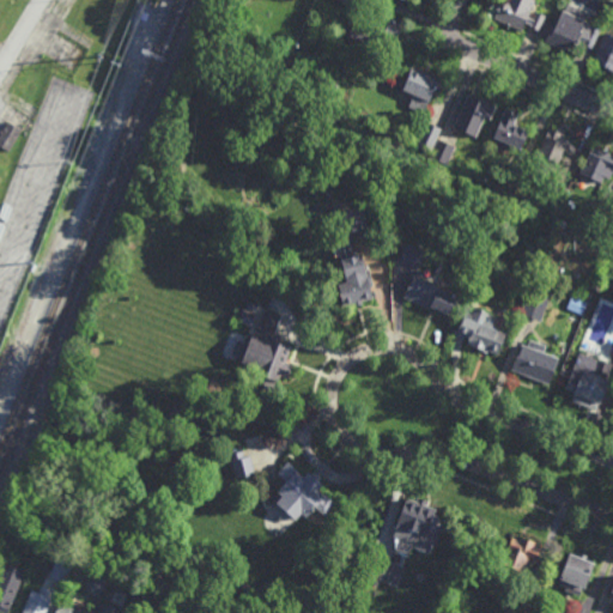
[(534,0),(528,16),(533,18),(535,10),(546,14),(540,30),(529,26),(530,24),(526,22),(522,30),(493,18),(497,11),(501,13),(503,8),(495,5),(497,0),(534,0)]
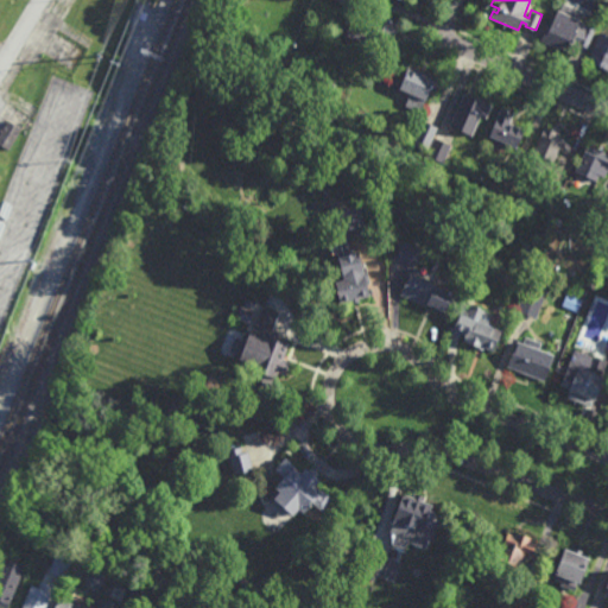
[(582,10),(582,12),(583,12),(581,18),(582,19),(581,21),(596,27),(588,48),(577,43),(577,42),(575,40),(570,52),(540,40),(546,27),(550,29),(557,8),(561,10),(563,2),(582,10)]
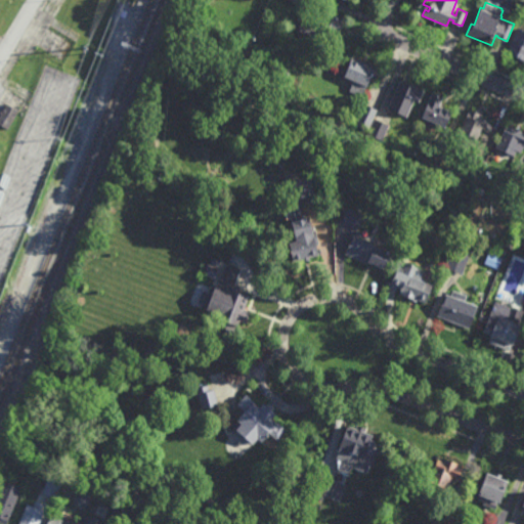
[(337,12),(336,16),(343,19),(340,29),(342,30),(340,35),(337,34),(334,41),(315,34),(314,37),(311,36),(310,37),(307,36),(305,33),(297,30),(302,18),(305,20),(305,18),(313,22),(312,24),(316,26),(322,11),(325,12),(328,8),(337,12)]
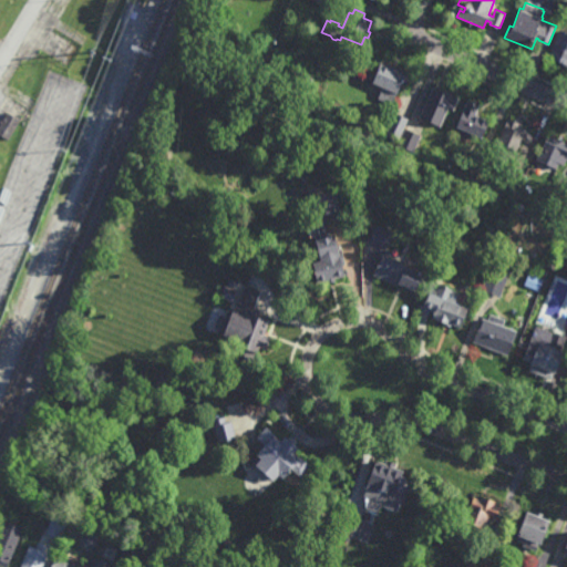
[(566,32),(566,63),(560,61),(549,57),(560,30),(566,32)]
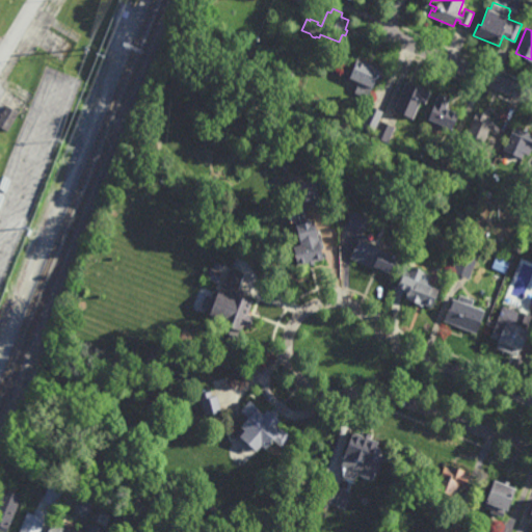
[(61,41),(51,34),(54,30),(64,36),(61,41)]
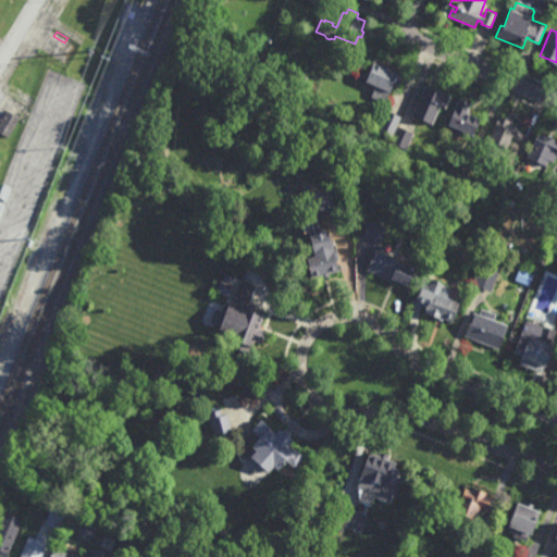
[(398,84),(395,82),(391,93),(388,91),(384,102),(371,97),(376,85),(364,81),(373,61),(403,74),(398,84)]
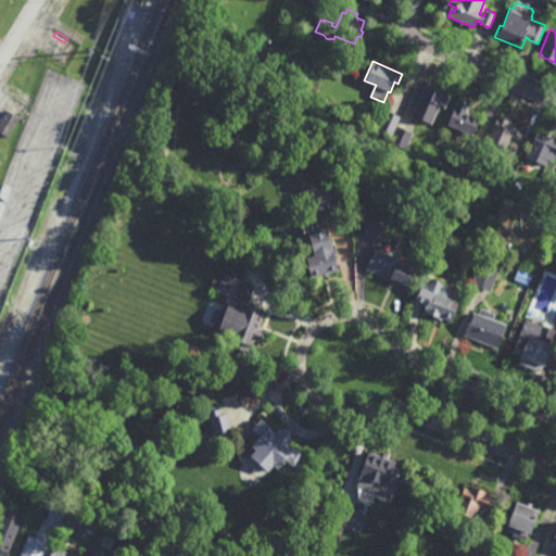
[(450,96),(444,109),(440,106),(431,124),(411,115),(425,85),(450,96)]
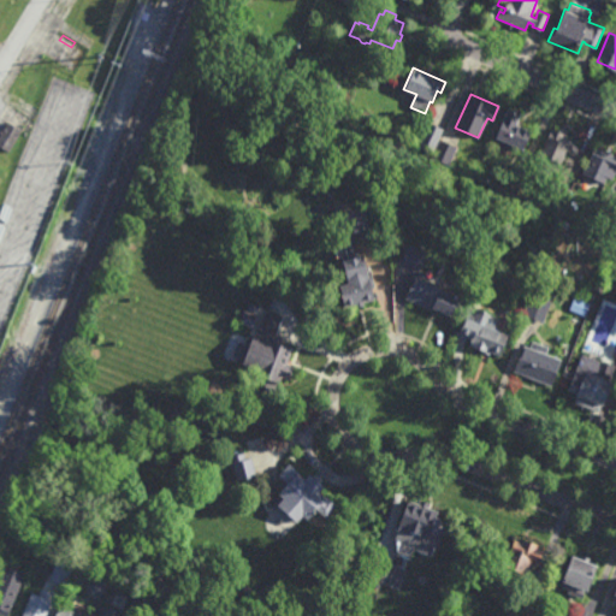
[(520,119),(519,119),(516,124),(532,131),(525,150),(496,138),(508,108),(522,114),(520,119)]
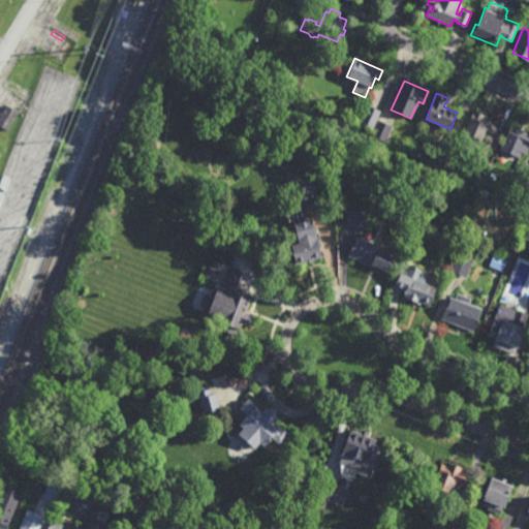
[(7,131),(0,126),(0,114),(6,104),(19,113),(7,131)]
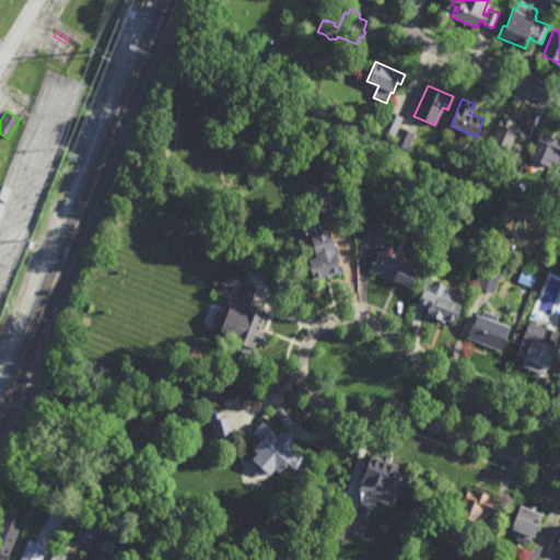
[(393,140),(380,133),(389,111),(404,117),(393,140)]
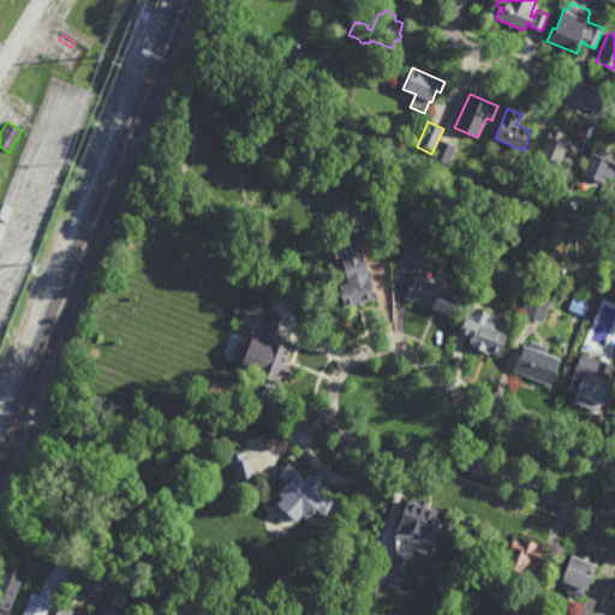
[(574,155),(566,151),(560,163),(541,154),(544,145),(545,145),(547,142),(545,141),(551,127),(574,138),(573,139),(575,141),(574,143),(579,145),(574,155)]
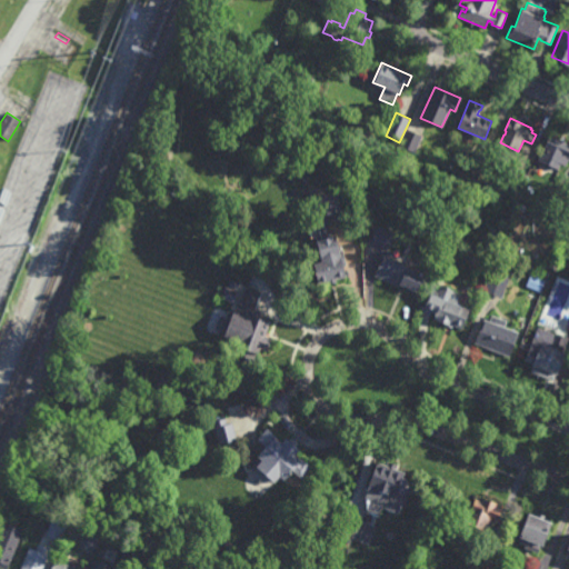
[(416,152),(400,146),(407,129),(422,137),(416,152)]
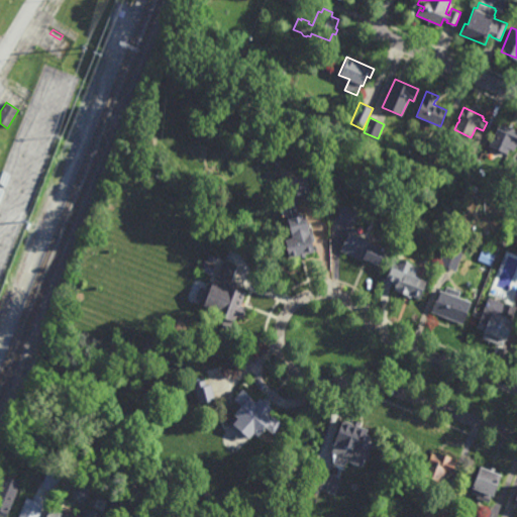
[(516,143),(514,150),(510,148),(507,153),(503,152),(503,153),(499,152),(500,149),(490,145),(499,123),(516,130),(516,143)]
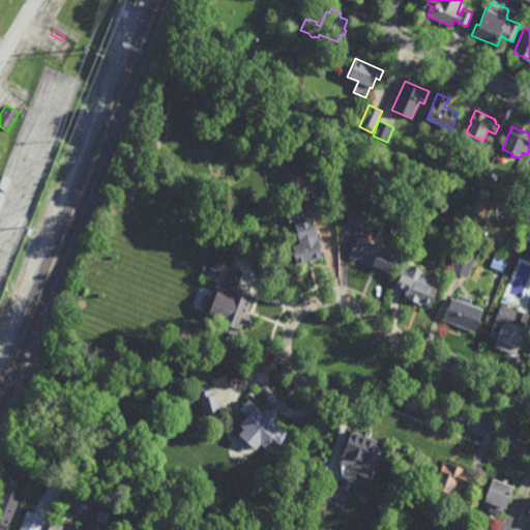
[(343,153),(339,146),(344,143),(348,150),(343,153)]
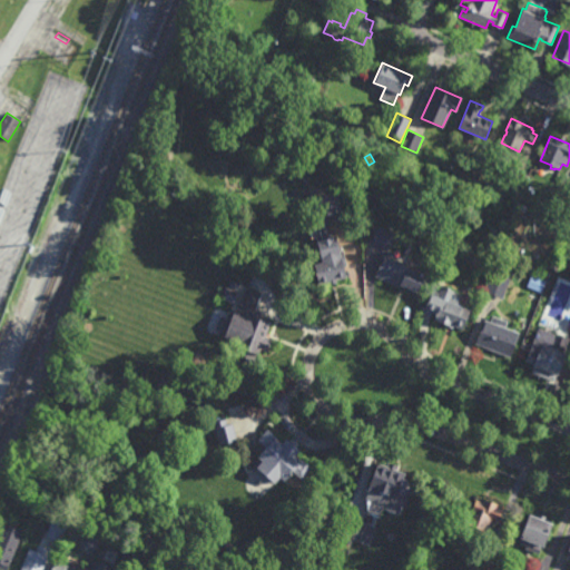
[(522,192),(509,187),(516,169),(529,175),(522,192)]
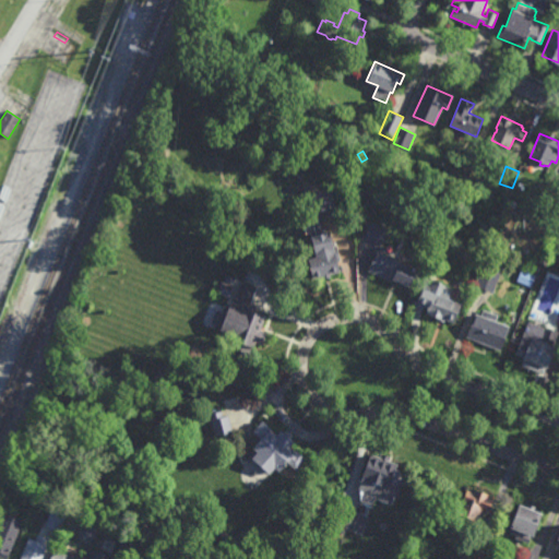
[(552,202),(538,195),(545,181),(558,187),(552,202)]
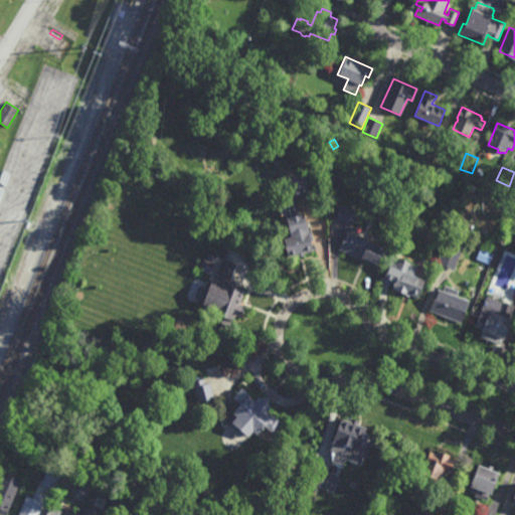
[(298,215),(303,214),(305,223),(308,222),(309,226),(309,225),(314,244),(312,244),(313,250),(303,253),(304,256),(298,259),(297,255),(288,259),(286,249),(285,250),(285,247),(283,240),(291,238),(286,218),(291,217),(287,200),(286,201),(284,194),(287,194),(283,181),(305,175),(309,191),(293,196),(298,215)]
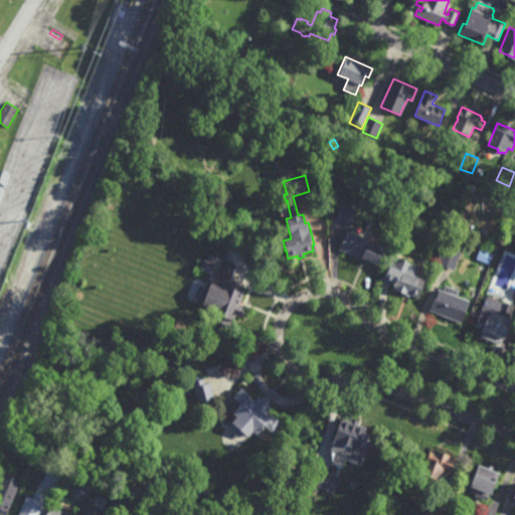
[(472,196),(466,193),(470,184),(476,186),(472,196)]
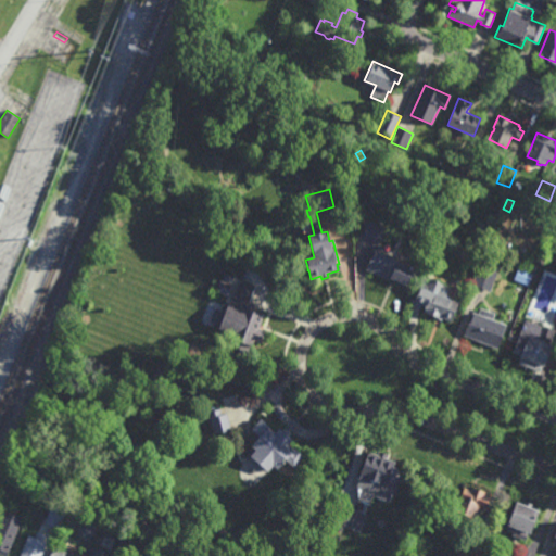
[(380,242),(363,238),(367,220),(384,225),(380,242)]
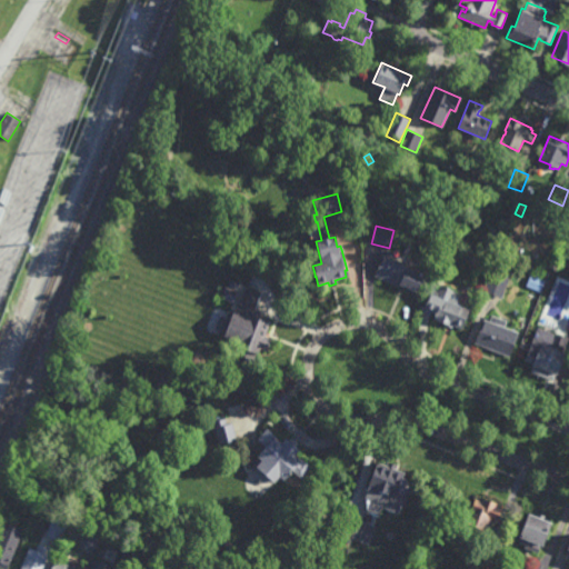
[(409,267),(410,266),(420,270),(418,273),(425,276),(417,293),(400,286),(399,287),(373,277),(382,256),(409,267)]
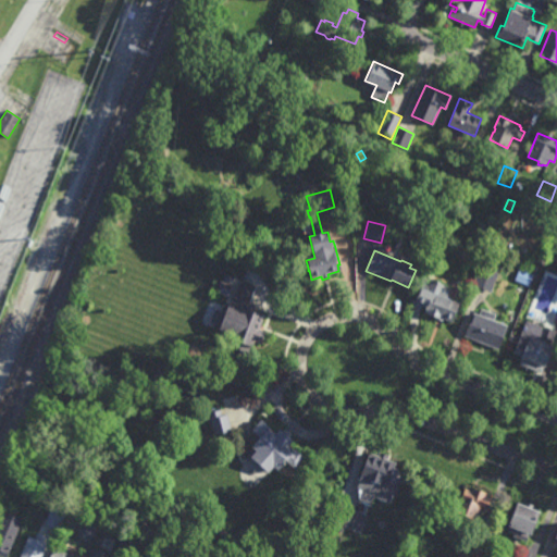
[(503,256),(500,260),(504,261),(492,292),(474,285),(486,255),(490,256),(491,251),(503,256)]
